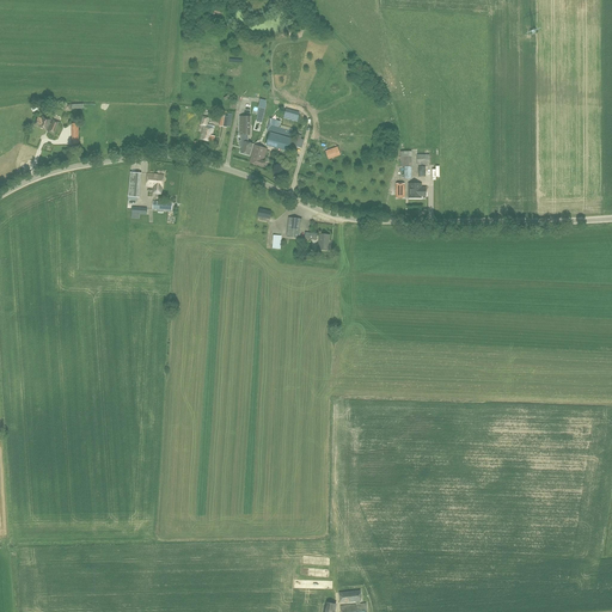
[(299,114),(286,110),(283,117),(298,121),(299,114)]
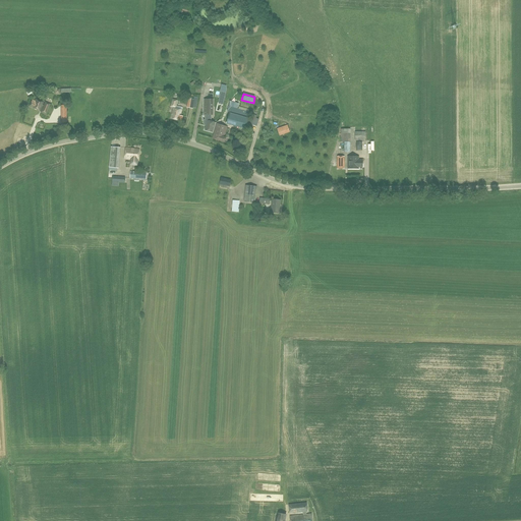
[(193,108),(194,99),(188,98),(186,107),(193,108)]
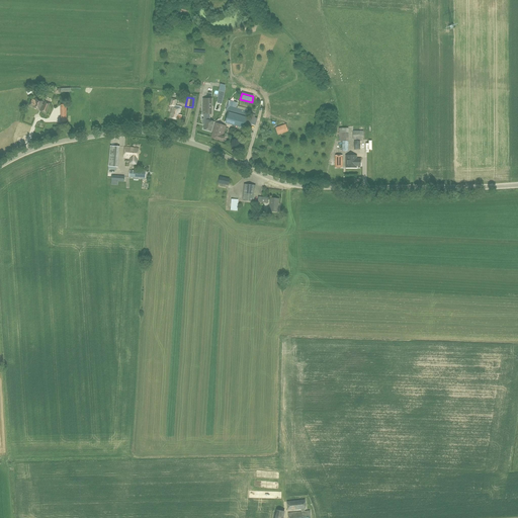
[(41,110),(40,111),(46,113),(49,105),(44,103),(44,105),(41,104),(42,102),(35,99),(34,102),(31,101),(29,106),(39,110),(39,109),(41,110)]
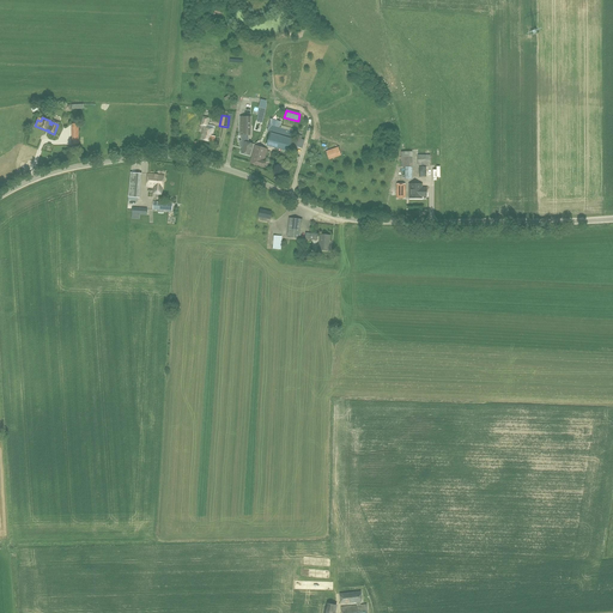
[(249,117),(242,117),(241,141),(240,141),(240,147),(243,149),(242,153),(250,156),(253,145),(248,144),(248,141),(247,141),(248,135),(249,135),(249,117)]
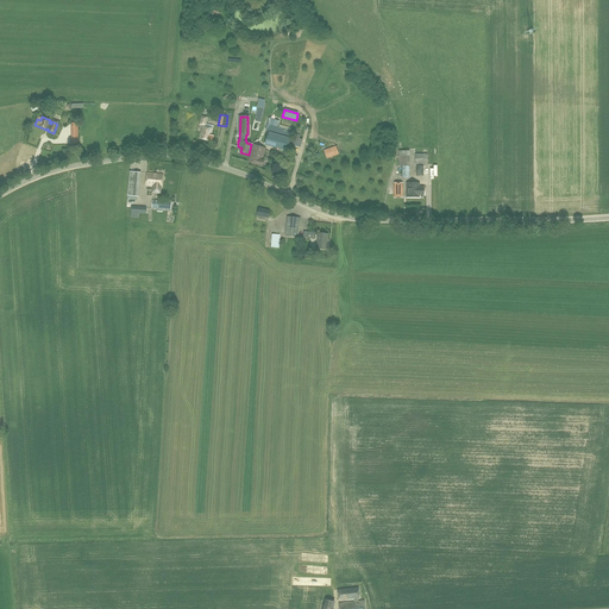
[(265,129),(269,130),(264,144),(288,151),(294,132),(277,127),(278,121),(269,118),(265,129)]
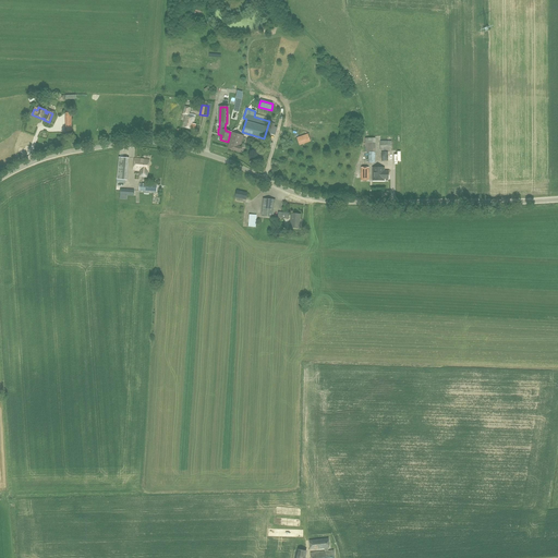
[(193,124),(195,118),(196,114),(190,113),(189,117),(185,116),(183,128),(194,130),(196,124),(193,124)]
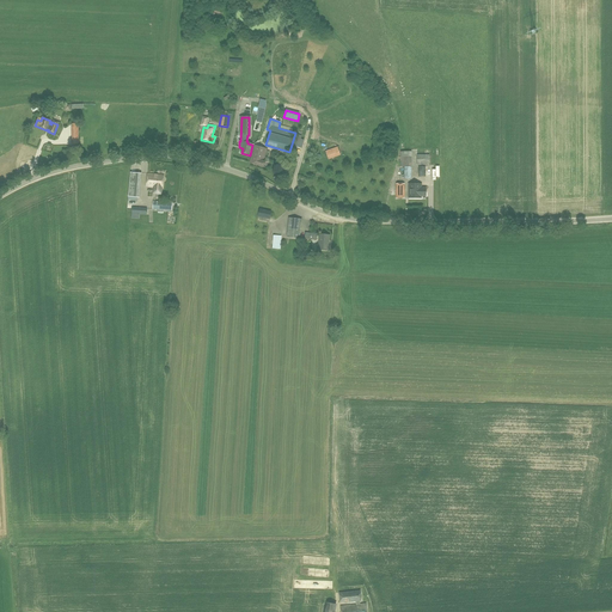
[(267,148),(255,146),(250,164),(264,167),(265,161),(263,161),(267,148)]
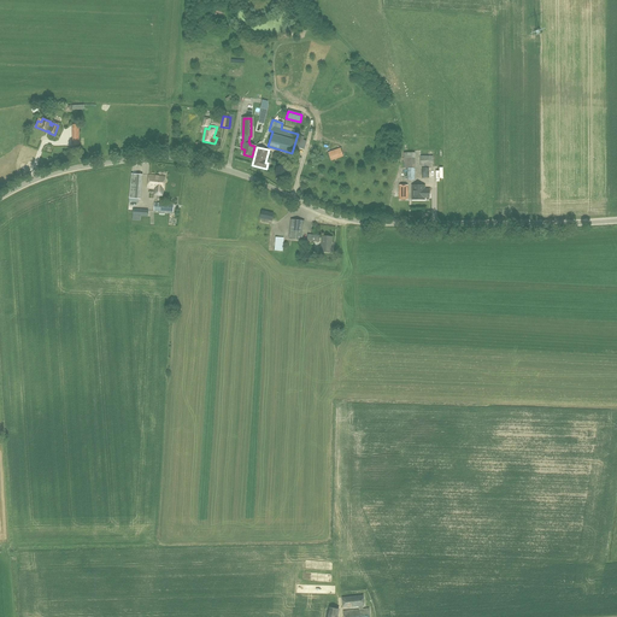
[(340,148),(328,152),(331,160),(344,157),(340,148)]
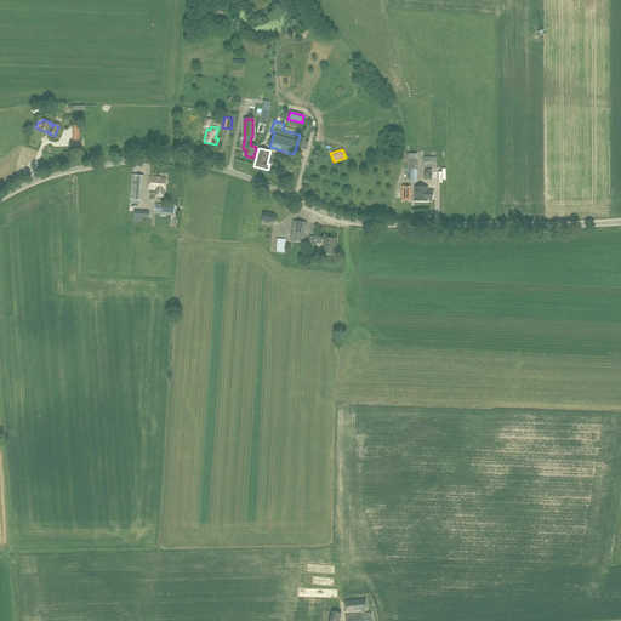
[(417,181),(417,154),(406,154),(406,169),(410,169),(410,181),(417,181)]
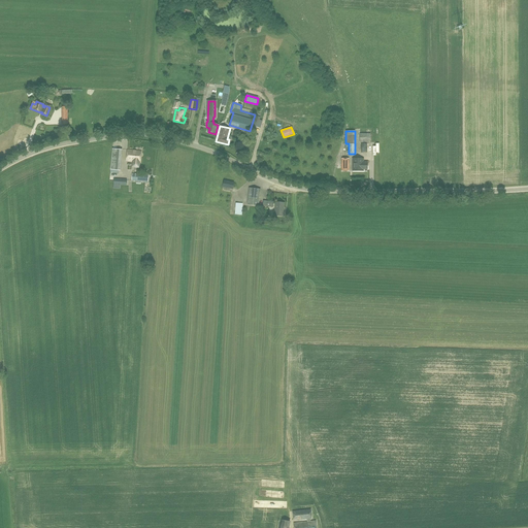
[(360,142),(370,142),(370,134),(360,134),(360,142)]
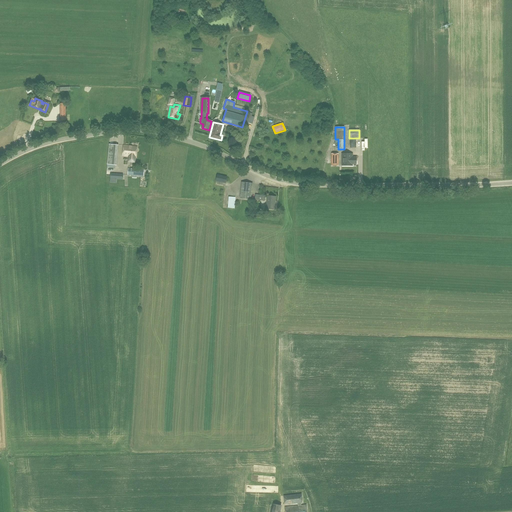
[(115,168),(115,165),(117,145),(109,144),(107,164),(108,164),(107,167),(115,168)]
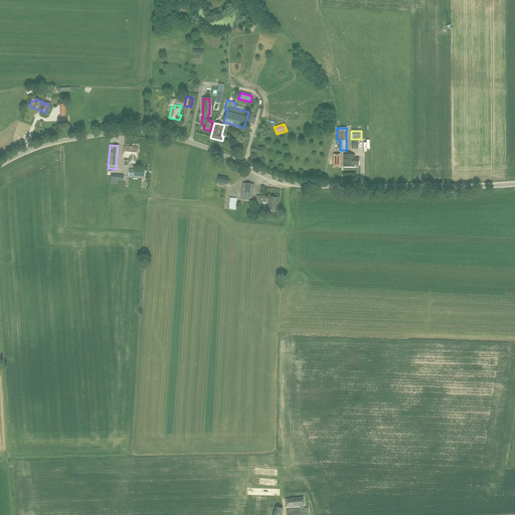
[(124,147),(124,157),(130,158),(129,163),(135,163),(136,158),(137,158),(138,148),(133,147),(131,147),(124,147)]
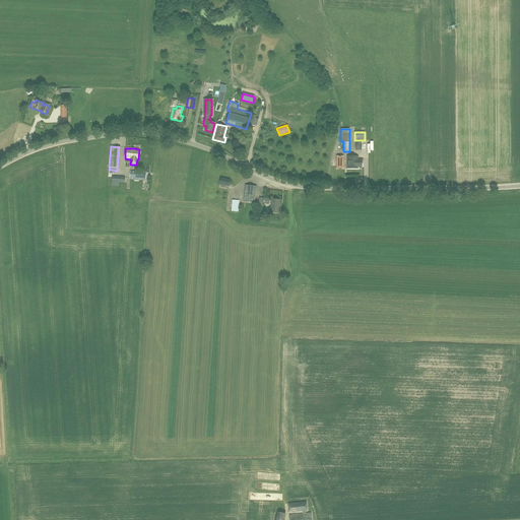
[(347,169),(358,169),(358,166),(362,166),(362,159),(358,159),(358,156),(347,156),(347,169)]
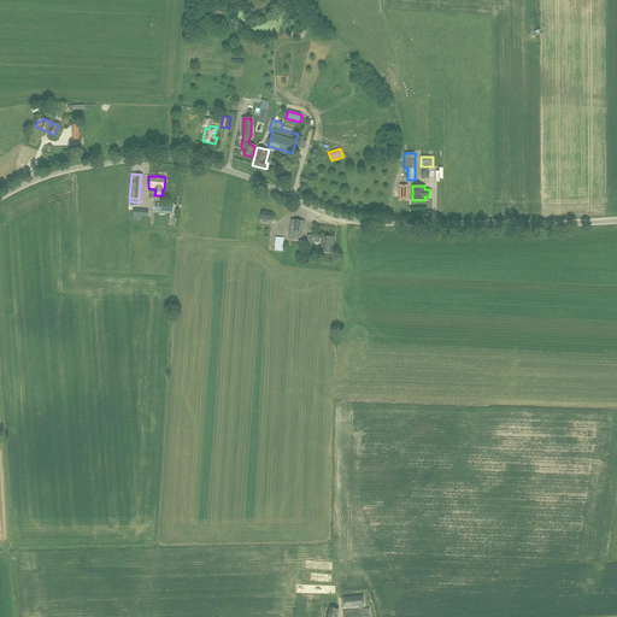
[(303,240),(304,221),(291,219),(289,239),(303,240)]
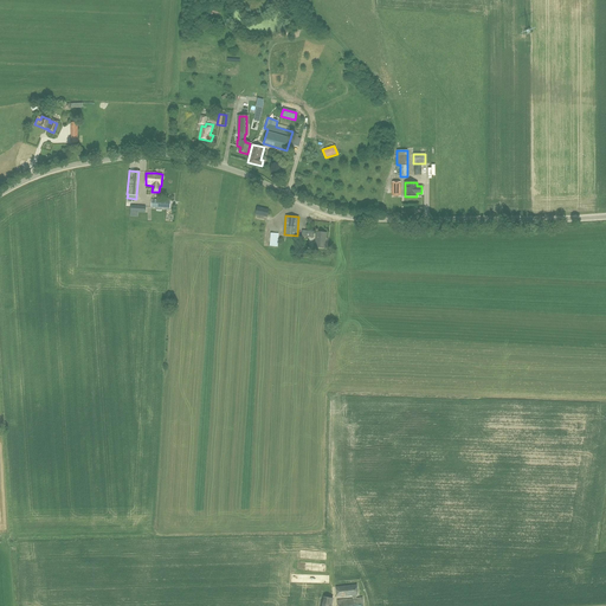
[(324,247),(327,233),(317,232),(315,246),(324,247)]
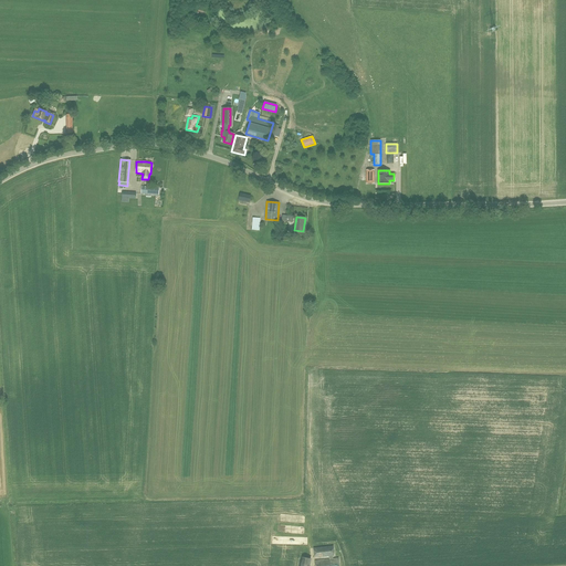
[(304,513),(281,511),(280,519),(286,519),(286,517),(304,520),(304,513)]
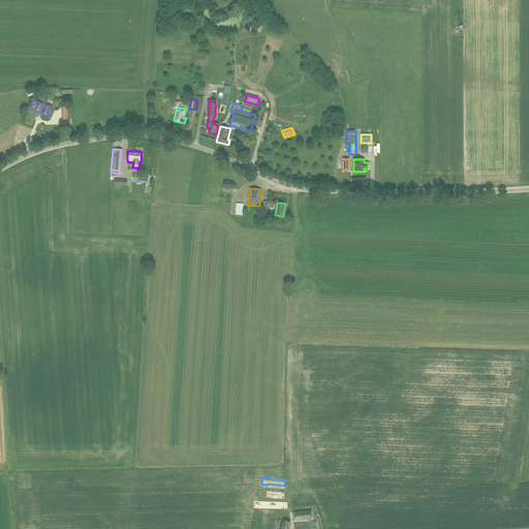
[(294,528),(317,528),(316,522),(311,522),(311,520),(312,520),(311,510),(293,512),(294,522),(307,520),(308,523),(294,524),(294,528)]
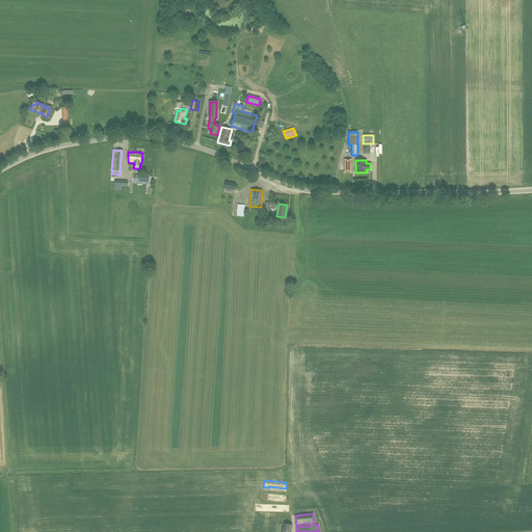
[(282,531),(291,531),(293,525),(284,523),(282,531)]
